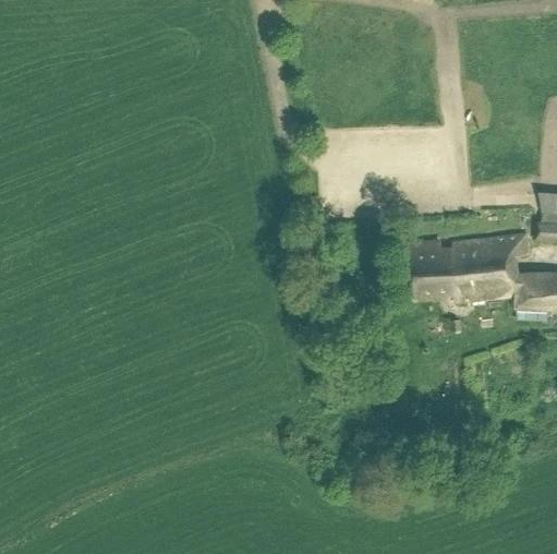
[(539,217),(537,237),(556,238),(556,208),(543,208),(542,218),(539,217)]
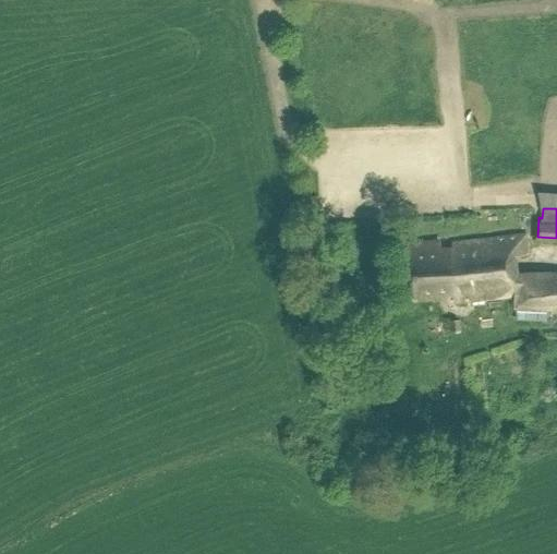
[(530,251),(528,232),(453,240),(455,248),(443,249),(440,239),(409,243),(413,297),(445,294),(445,300),(519,292),(517,306),(556,308),(556,272),(520,271),(509,268),(508,254),(530,251)]
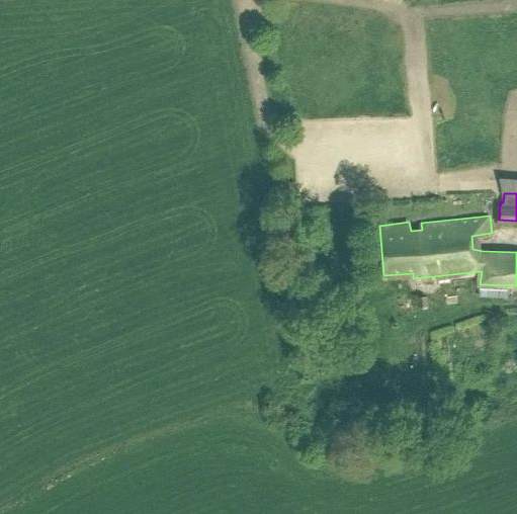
[(359,284),(382,283),(382,274),(359,275),(359,284)]
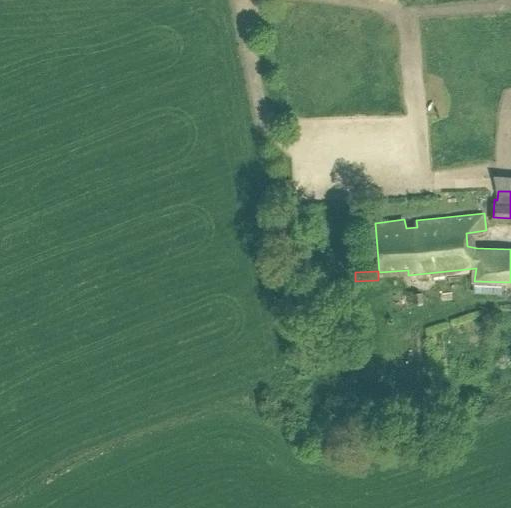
[(423,290),(415,291),(416,301),(424,300),(423,290)]
